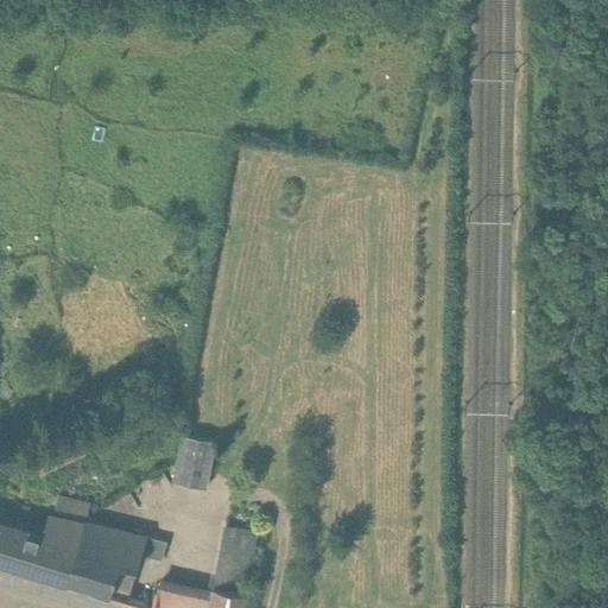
[(172,482),(207,489),(216,442),(182,435),(172,482)]
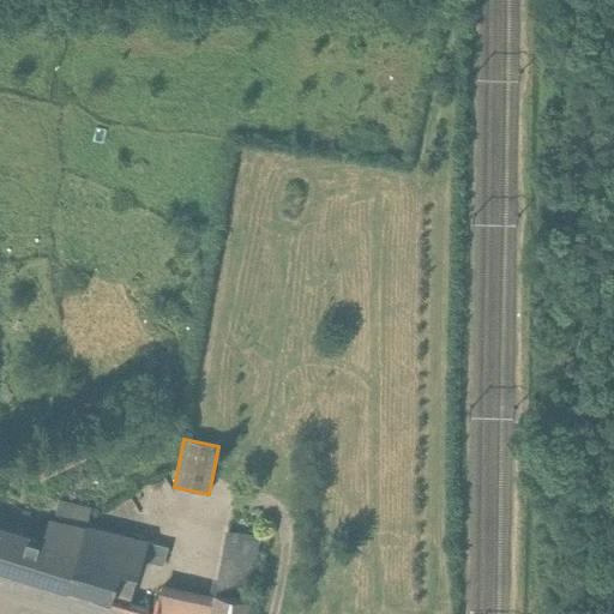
[(0,566),(67,588),(88,525),(92,509),(59,501),(54,518),(49,517),(43,537),(0,523),(0,566)]
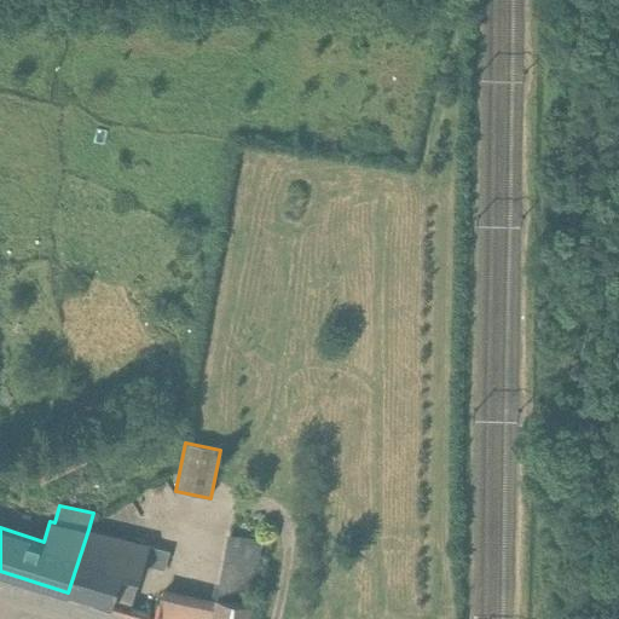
[(68,593),(129,611),(143,566),(165,571),(171,551),(150,547),(150,545),(88,530),(68,593)]
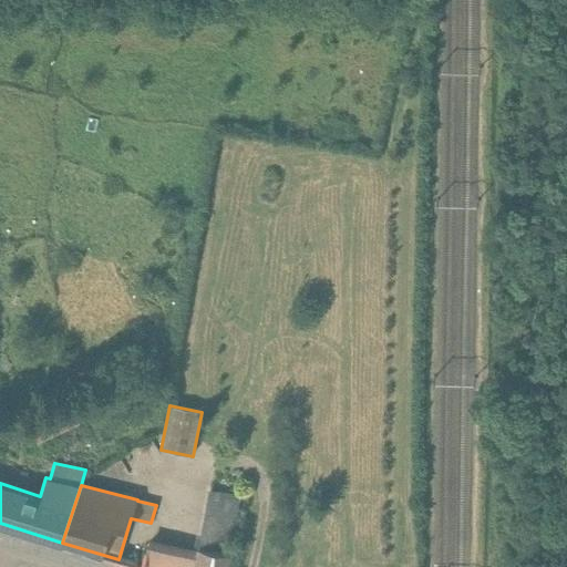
[(230,566),(233,555),(228,554),(235,517),(237,518),(240,496),(205,490),(195,549),(152,539),(146,566),(230,566)]
